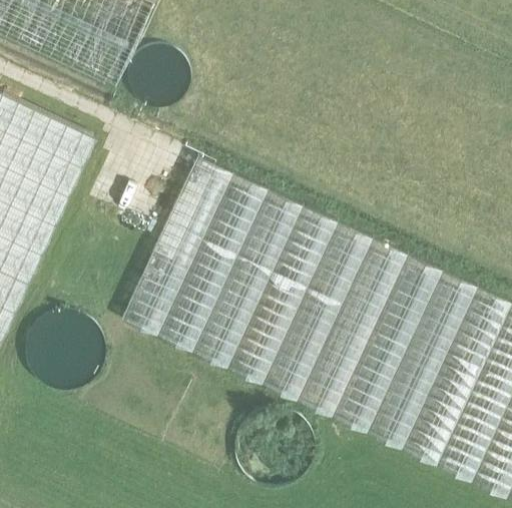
[(0,37),(112,88),(153,0),(152,0),(0,0),(0,37)]
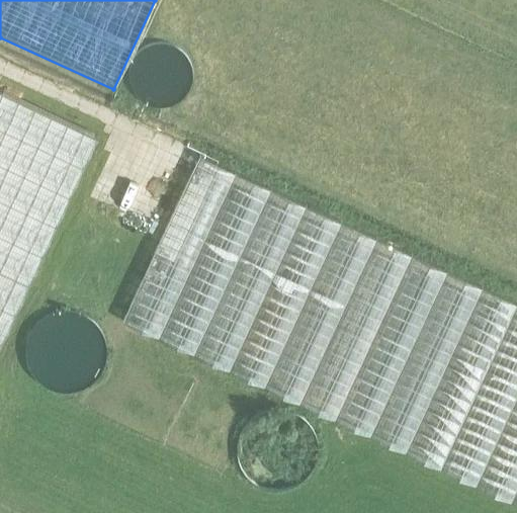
[(195,81),(195,74),(193,69),(190,63),(186,59),(182,55),(176,52),(169,50),(165,50),(159,50),(154,51),(148,54),(143,58),(140,62),(137,67),(134,73),(133,79),(133,85),(135,91),(138,97),(142,102),(146,106),(151,109),(155,111),(163,112),(169,112),(175,110),(181,107),(186,104),(189,100),(192,94),(195,88),(195,81)]
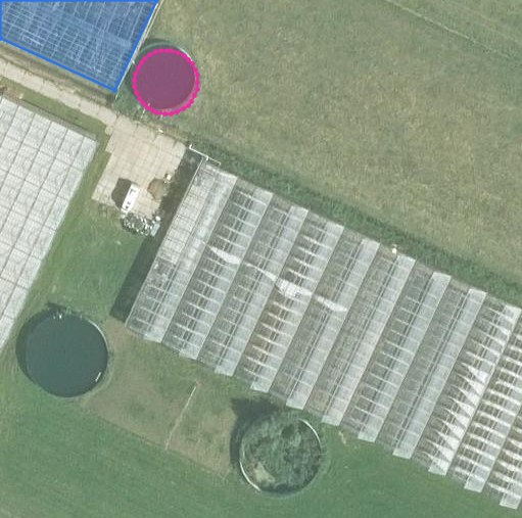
[(0,275),(28,288),(95,141),(0,95),(0,275)]
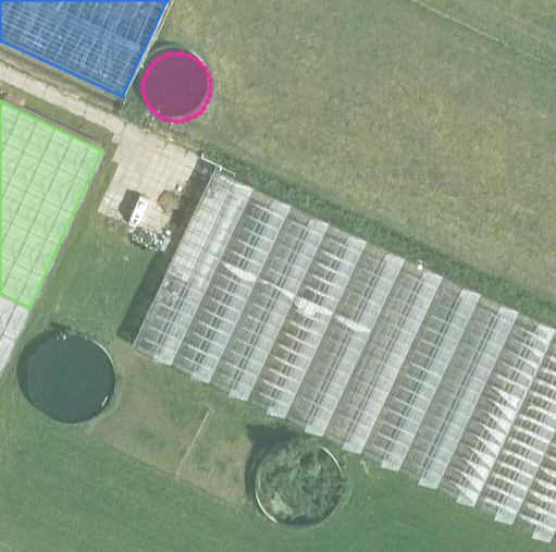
[(555,331),(213,172),(132,347),(555,543),(555,331)]
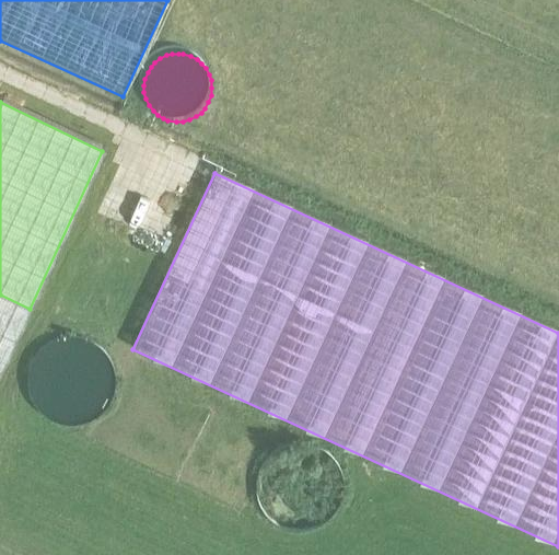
[(0,372),(30,309),(0,295),(0,372)]
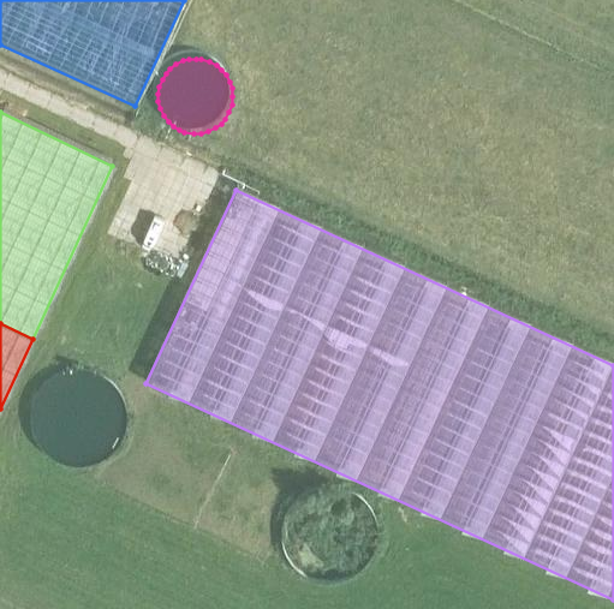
[(123,440),(124,429),(124,419),(121,411),(117,401),(111,393),(105,387),(95,381),(85,377),(73,375),(65,375),(51,378),(41,383),(33,389),(27,398),(21,406),(17,417),(17,428),(17,439),(21,449),(25,458),(31,465),(37,472),(47,477),(57,481),(67,483),(79,482),(90,478),(97,475),(107,469),(115,459),(119,451),(123,440)]
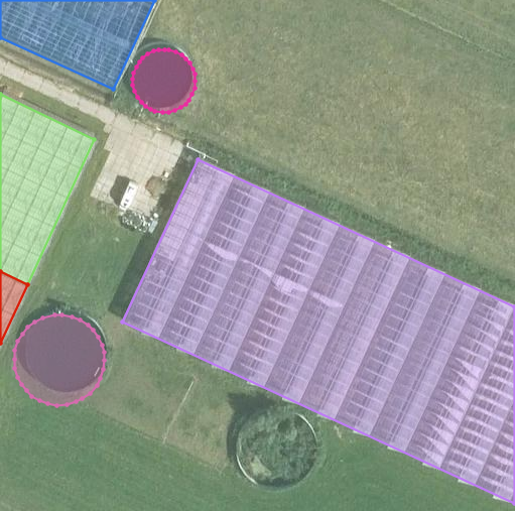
[(313,462),(314,454),(313,444),(311,436),(306,427),(300,419),(294,414),(285,409),(276,407),(268,406),(258,407),(250,409),(242,413),(234,419),(229,426),(224,434),(221,442),(220,453),(221,463),(224,471),(229,481),(234,487),(242,493),(249,497),(258,500),(266,501),(276,500),(284,497),(292,493),(300,487),(306,479),(311,470),(313,462)]
